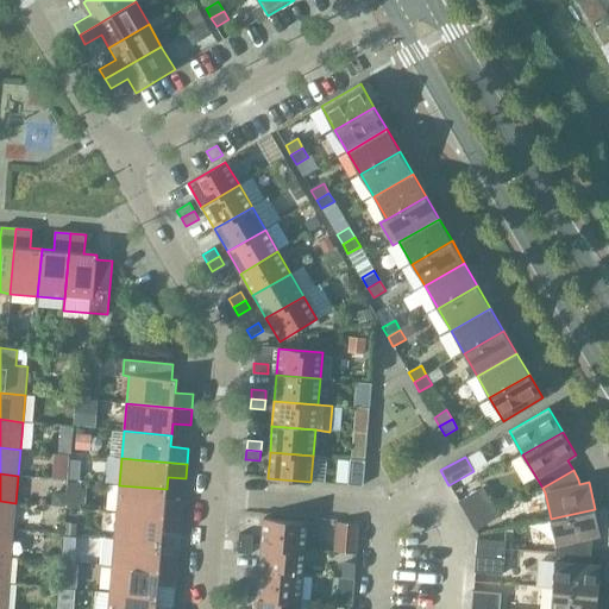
[(165,501),(167,489),(119,485),(117,512),(182,518),(183,502),(165,501)]
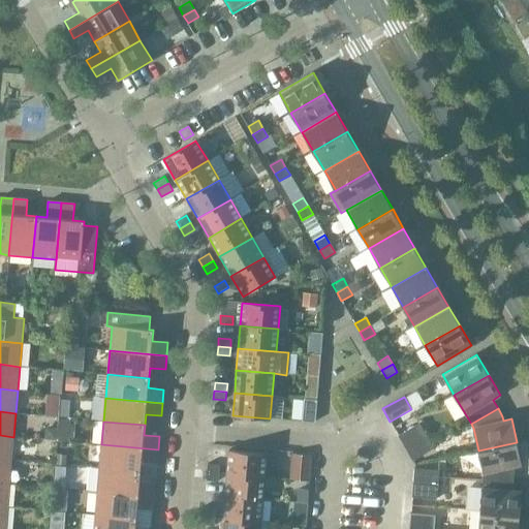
[(398,436),(405,448),(427,436),(419,424),(398,436)]
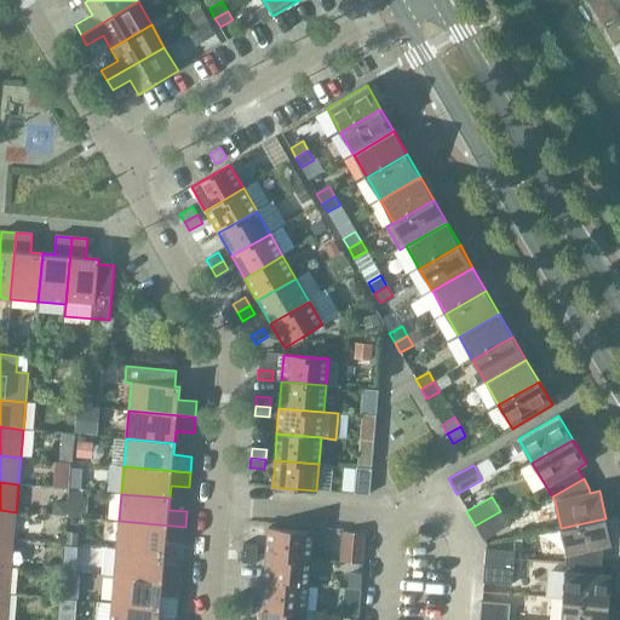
[(0,537),(13,539),(16,512),(0,510),(0,537)]
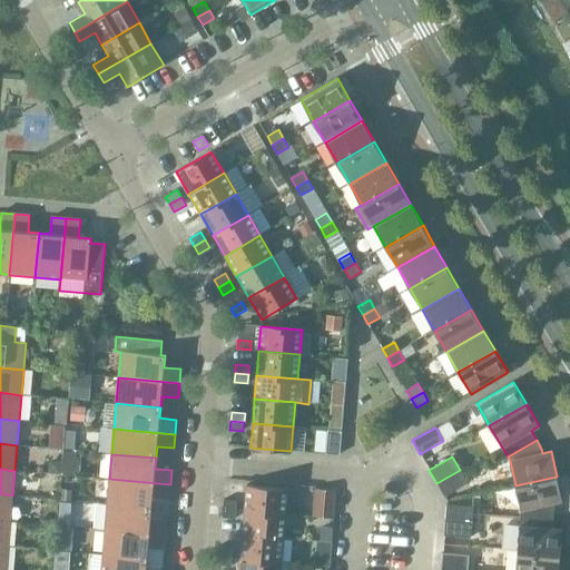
[(460,470),(436,483),(444,497),(468,483),(460,470)]
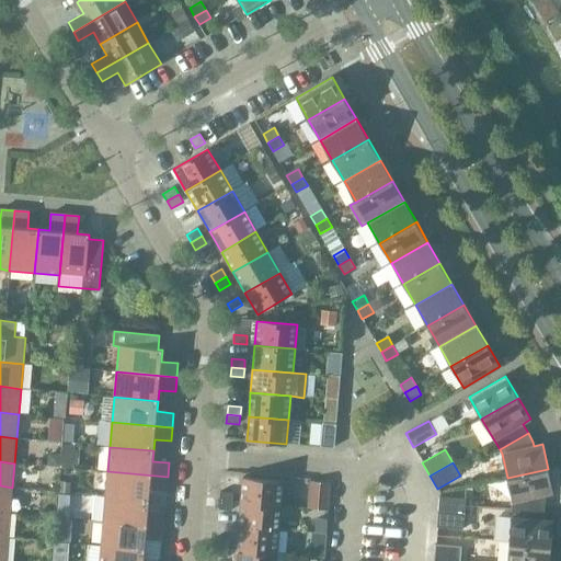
[(513,502),(512,507),(545,510),(546,500),(545,495),(553,493),(548,469),(507,478),(513,502)]
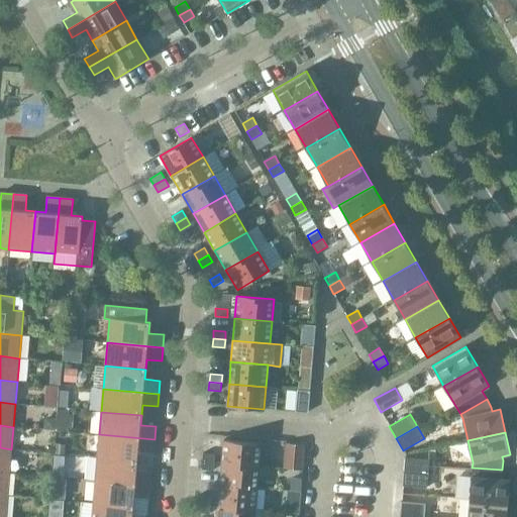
[(99,434),(97,456),(137,460),(138,449),(153,451),(154,439),(99,434)]
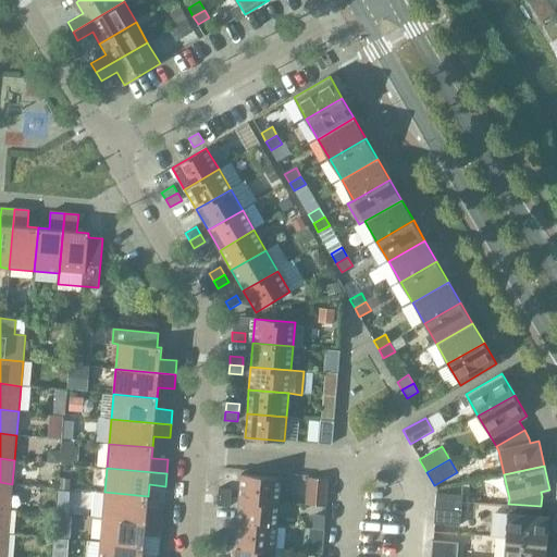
[(239,499),(279,503),(281,478),(242,474),(239,499)]
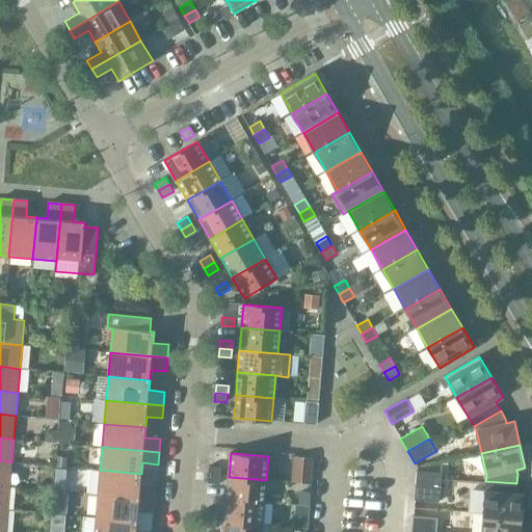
[(314,458),(294,457),(292,482),(311,483),(314,458)]
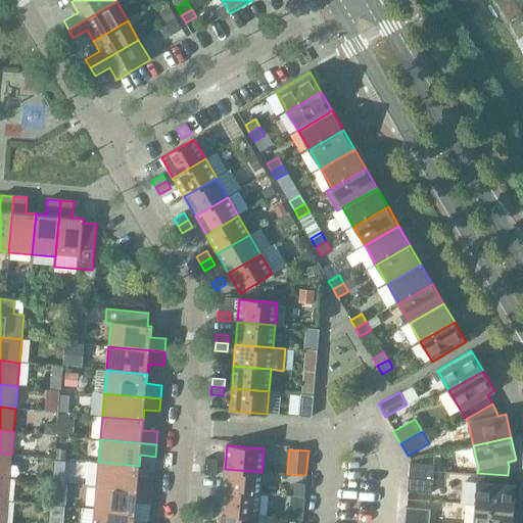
[(0,477),(9,478),(11,455),(0,453),(0,477)]
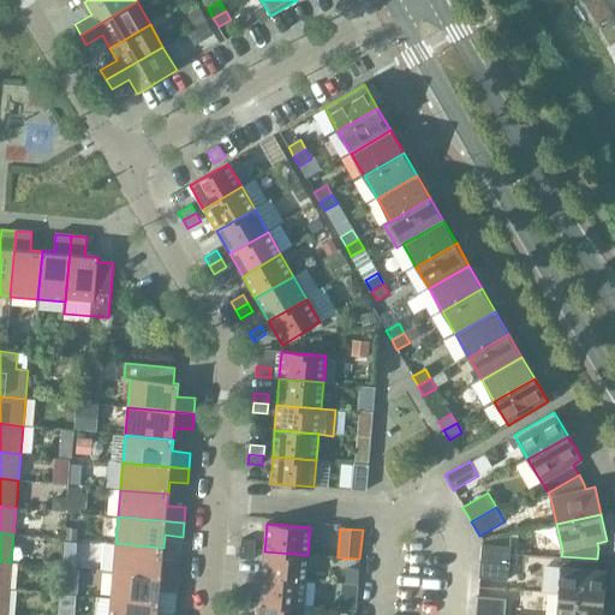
[(242,539),(240,549),(255,550),(256,541),(242,539)]
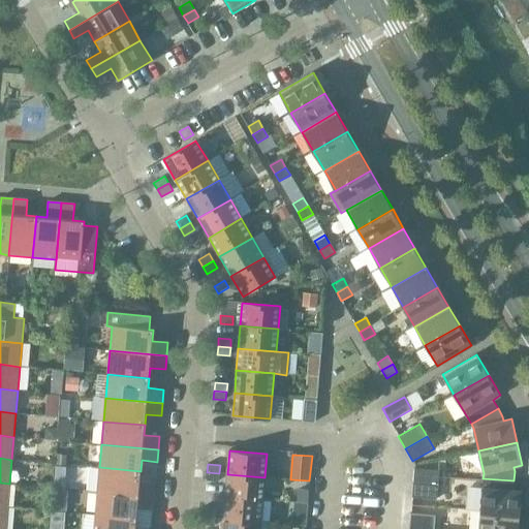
[(99,467),(97,492),(154,497),(155,484),(139,481),(141,471),(99,467)]
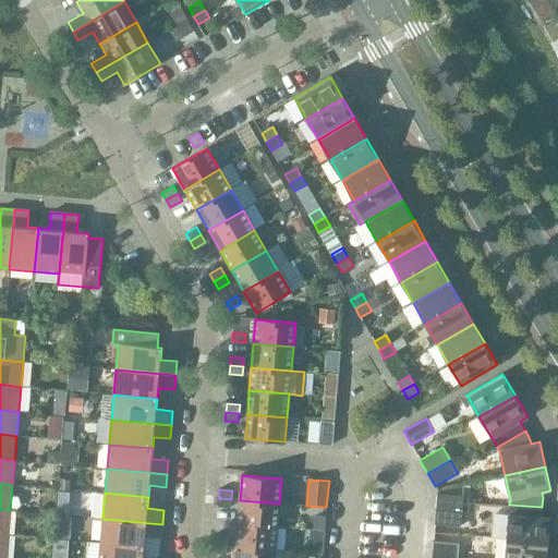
[(436,509),(462,512),(463,497),(437,495),(436,509)]
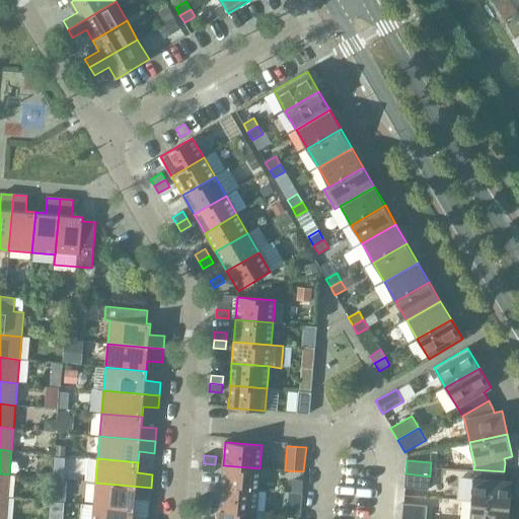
[(203,463),(203,471),(215,472),(215,464),(203,463)]
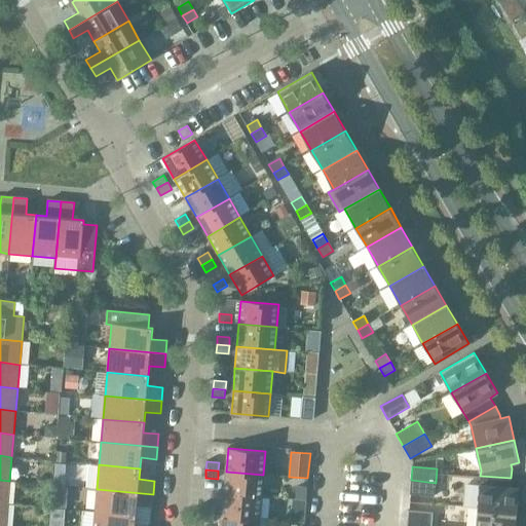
[(224,493),(262,496),(263,475),(226,472),(224,493)]
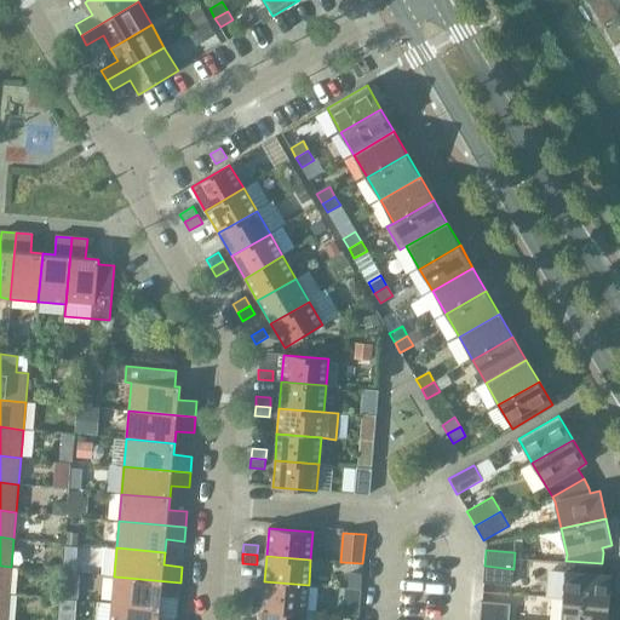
[(566,561),(562,600),(609,603),(612,575),(601,575),(602,563),(566,561)]
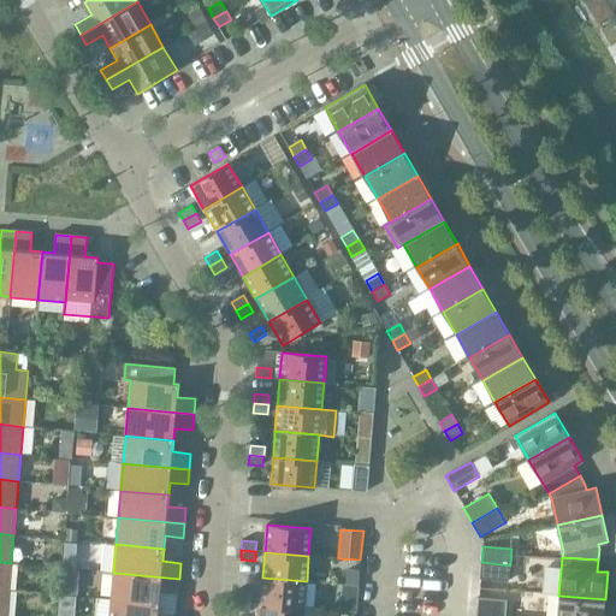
[(11,563),(0,562),(0,590),(9,591),(11,563)]
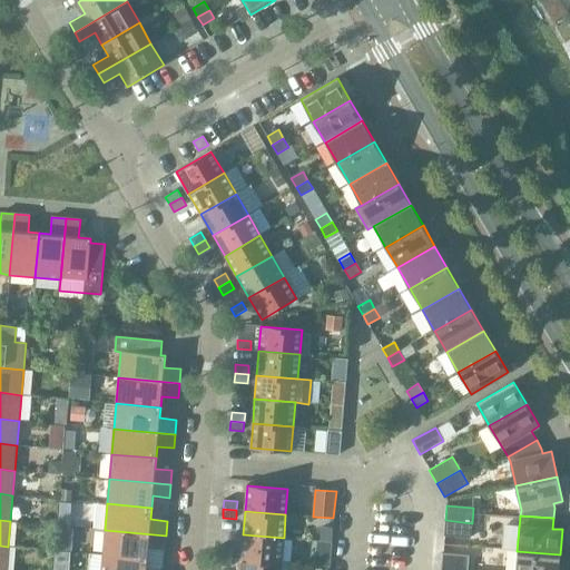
[(445,520),(444,536),(471,539),(472,523),(445,520)]
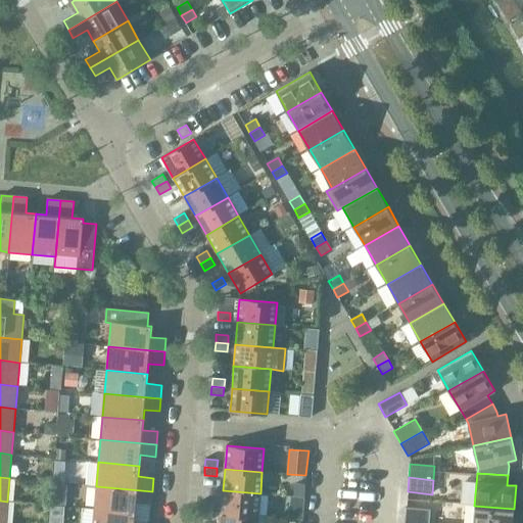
[(96,486),(94,509),(135,513),(136,503),(151,504),(152,491),(96,486)]
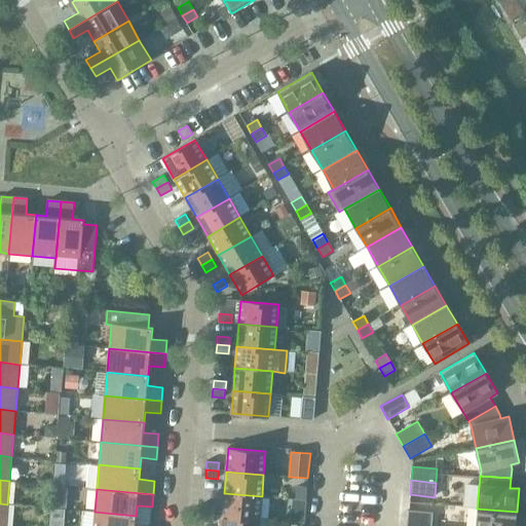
[(260,519),(262,496),(224,493),(222,516),(260,519)]
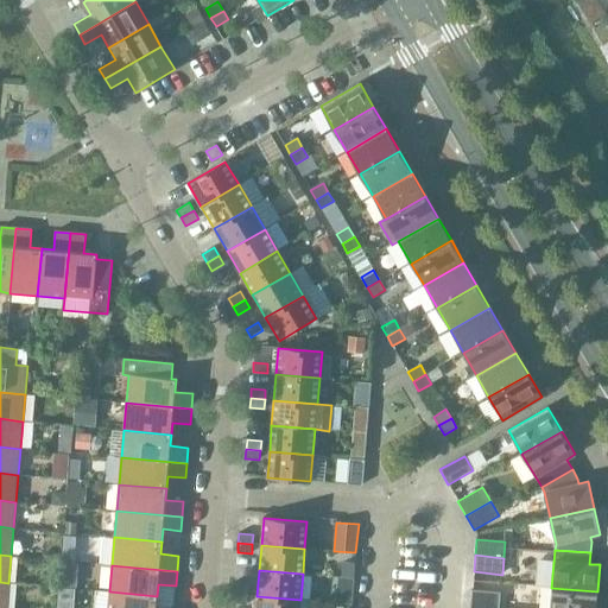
[(234,594),(247,595),(248,586),(234,584),(234,594)]
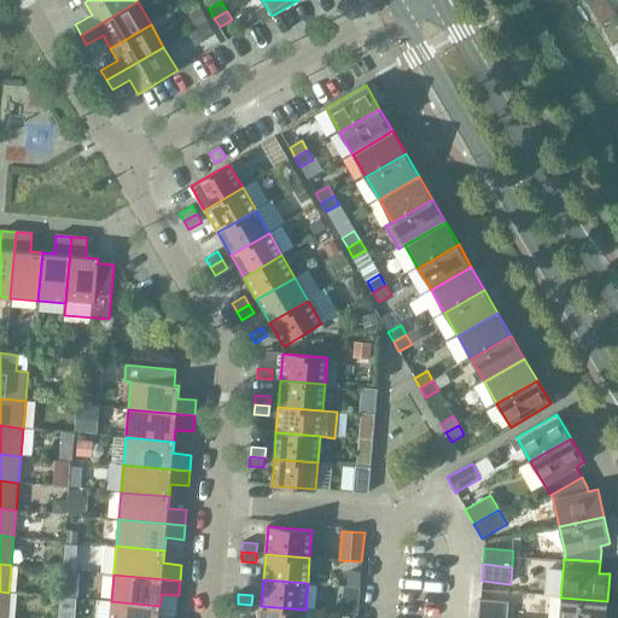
[(560,598),(558,617),(605,617),(607,601),(560,598)]
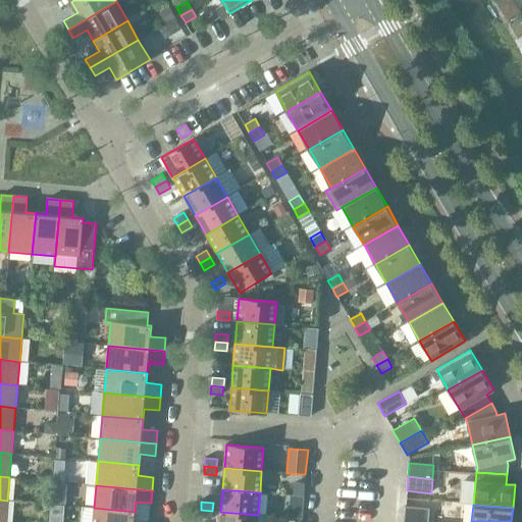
[(404,521),(418,521),(428,521),(429,509),(406,507),(404,521)]
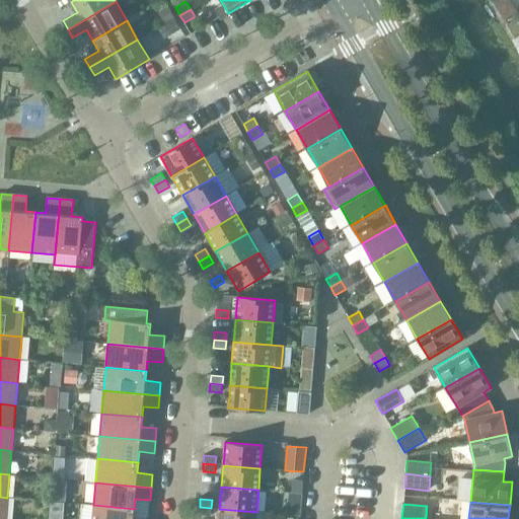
[(93,505),(91,518),(135,518),(133,518),(134,509),(93,505)]
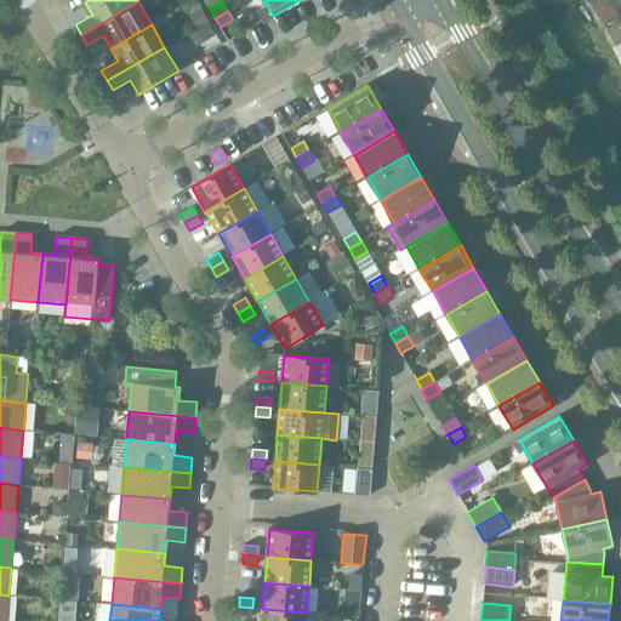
[(252,608),(239,607),(238,616),(252,617),(252,608)]
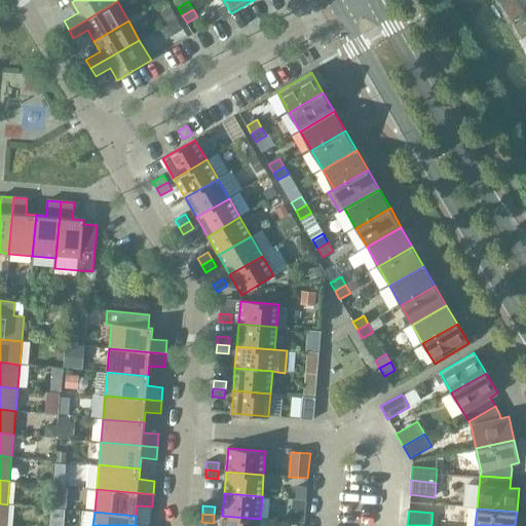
[(221,525),(259,525),(260,519),(222,516),(221,525)]
